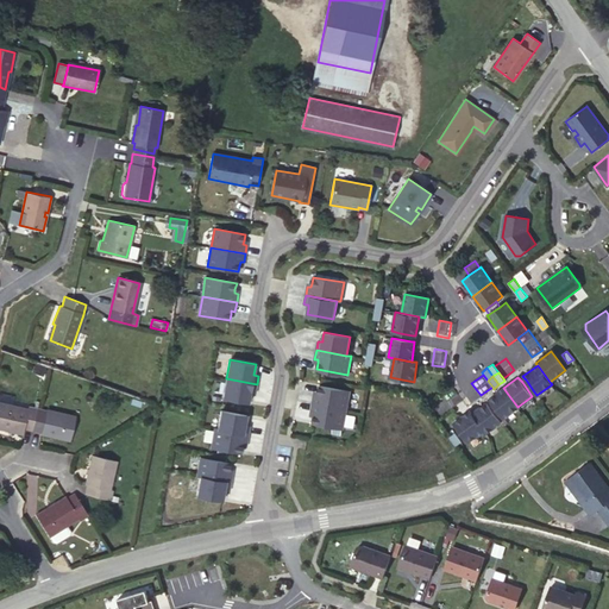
[(226,378),(223,378),(219,397),(249,402),(250,393),(255,393),(257,384),(226,378)]
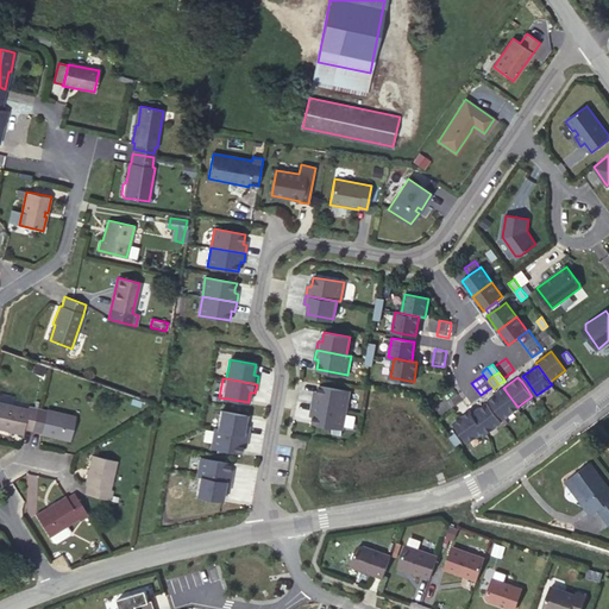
[(533,390),(526,380),(522,382),(529,393),(533,390)]
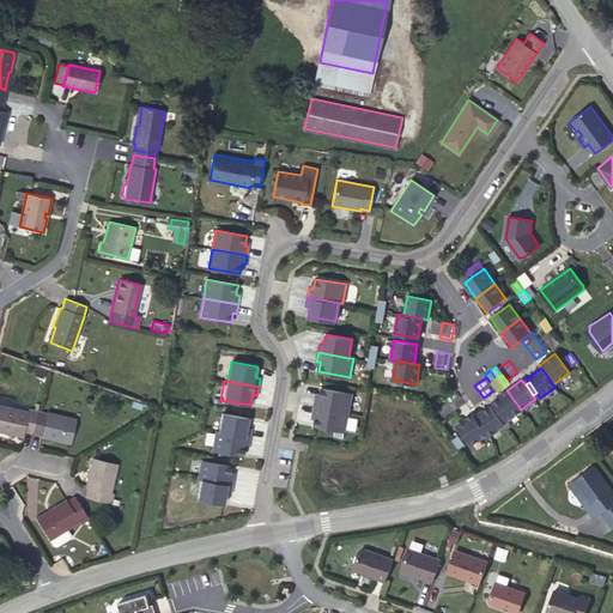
[(314,406),(349,412),(352,393),(321,388),(320,394),(319,398),(315,396),(314,406)]
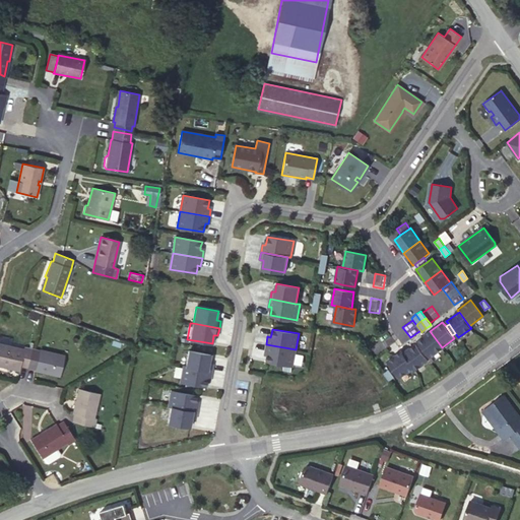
[(387,331),(378,337),(386,348),(394,342),(387,331)]
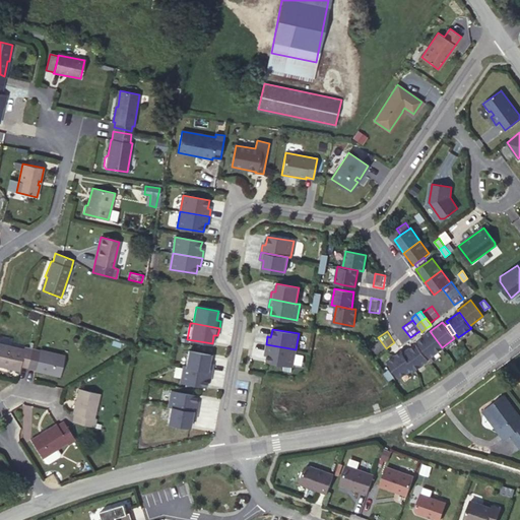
[(430,331),(417,340),(420,344),(428,353),(430,356),(442,347),(430,331)]
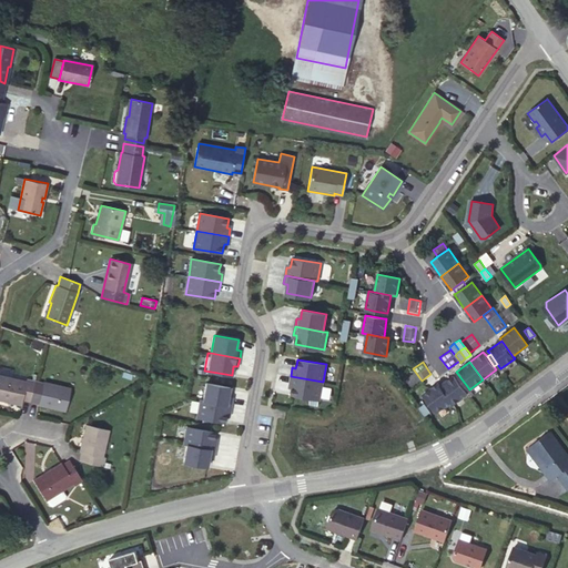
[(30,402),(34,381),(27,378),(26,381),(0,375),(0,399),(20,405),(21,399),(30,402)]
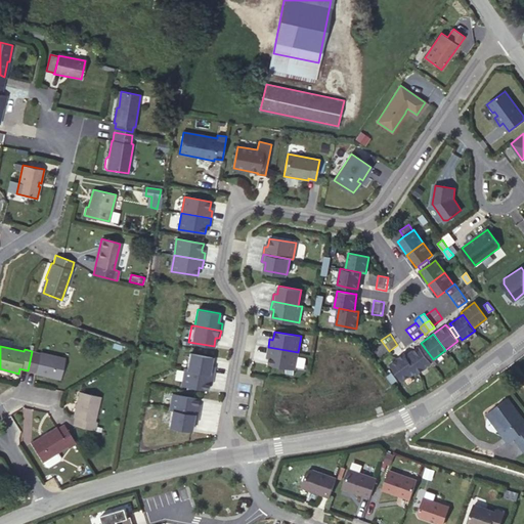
[(268,363),(295,368),(298,352),(268,347),(267,354),(270,355),(269,358),(268,363)]
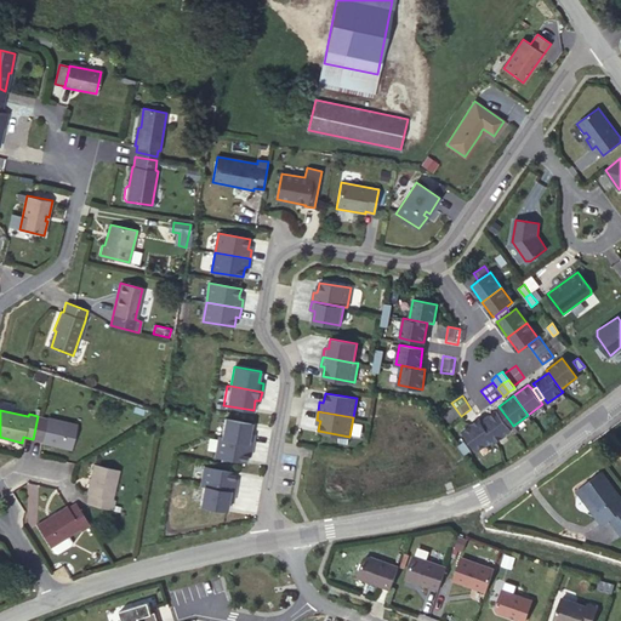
[(496,411),(480,422),(494,438),(496,442),(511,431),(506,425),(499,415),(496,411)]
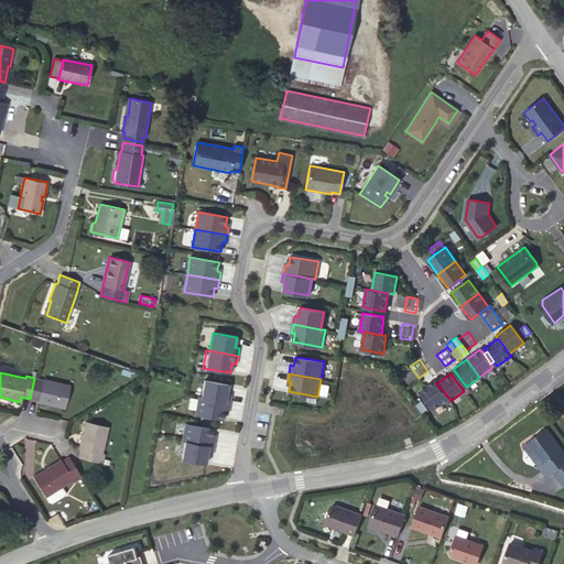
[(456,373),(453,377),(459,386),(464,383),(456,373)]
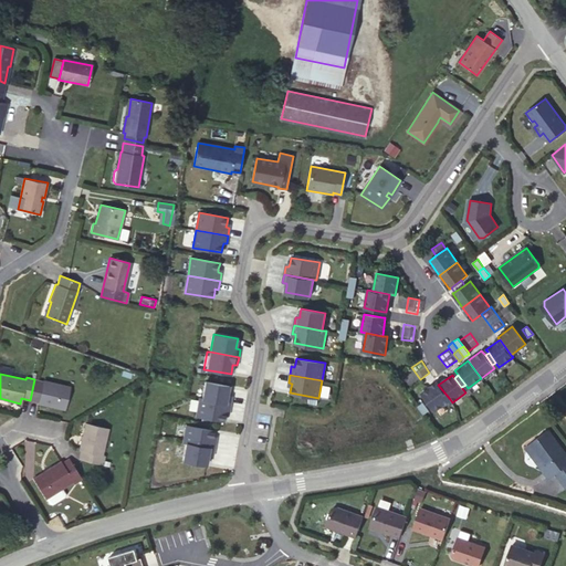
[(43,381),(34,379),(30,400),(39,402),(38,404),(64,409),(70,386),(44,379),(43,381)]
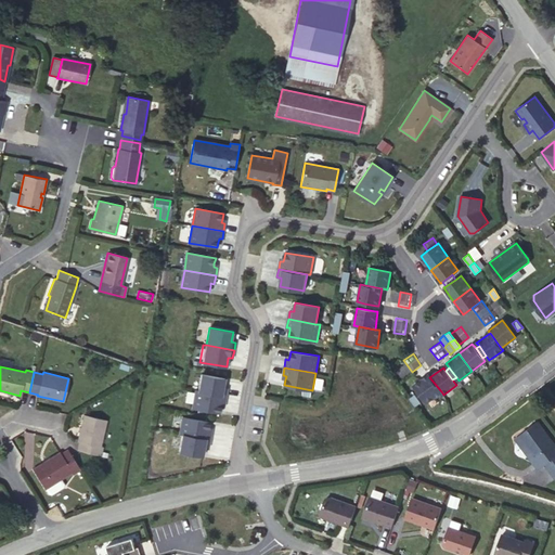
[(198,390),(227,396),(228,387),(223,387),(226,377),(202,373),(198,390)]
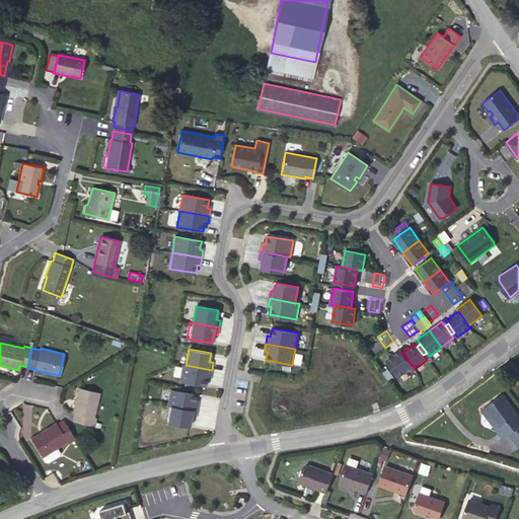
[(400,350),(387,360),(398,376),(413,366),(401,353),(400,350)]
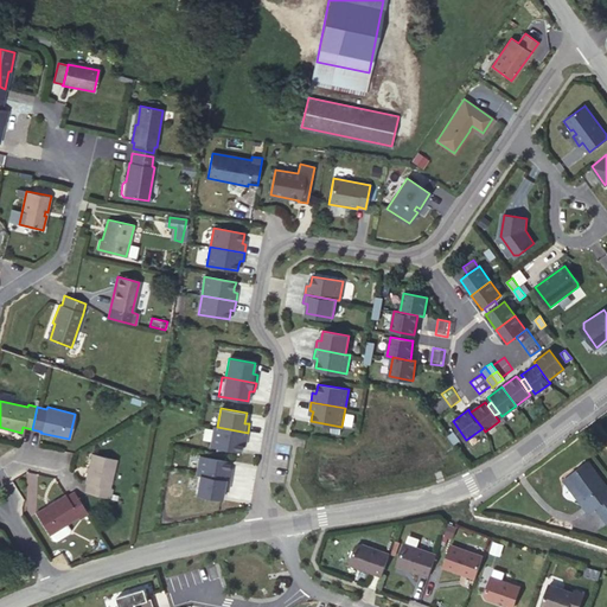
[(217,427),(213,427),(210,445),(240,451),(241,441),(246,441),(248,433),(217,427)]
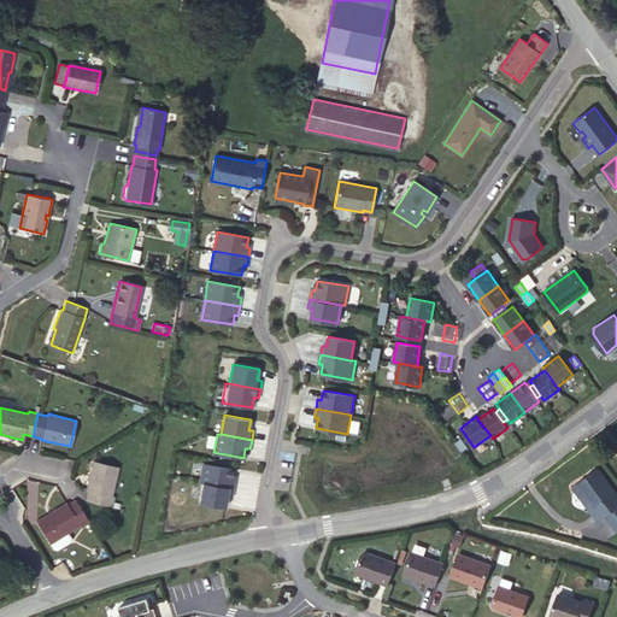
[(460,439),(454,442),(462,452),(466,447),(460,439)]
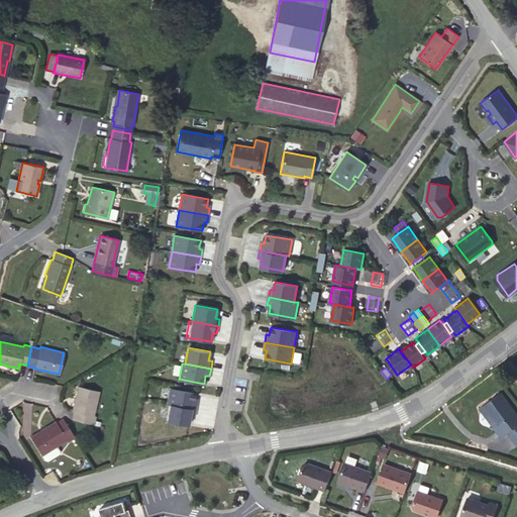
[(73,419),(94,423),(96,416),(93,416),(98,391),(79,387),(73,410),(74,411),(73,419)]
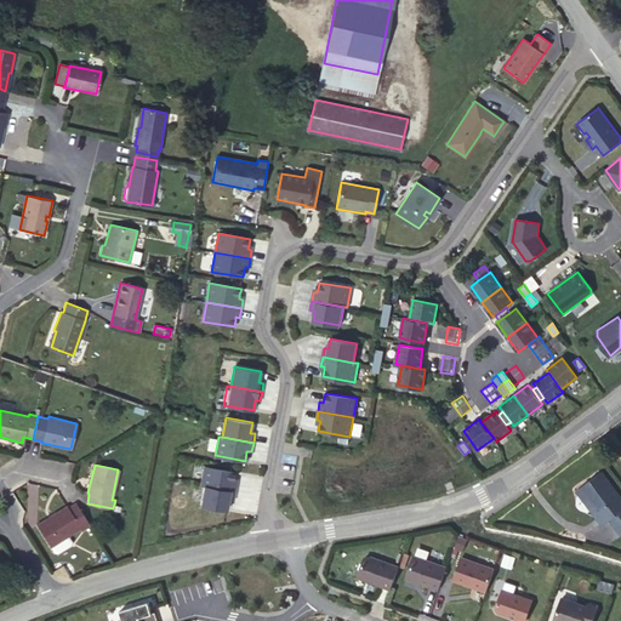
[(204,466),(200,485),(204,485),(235,491),(237,483),(232,482),(234,471),(204,466)]
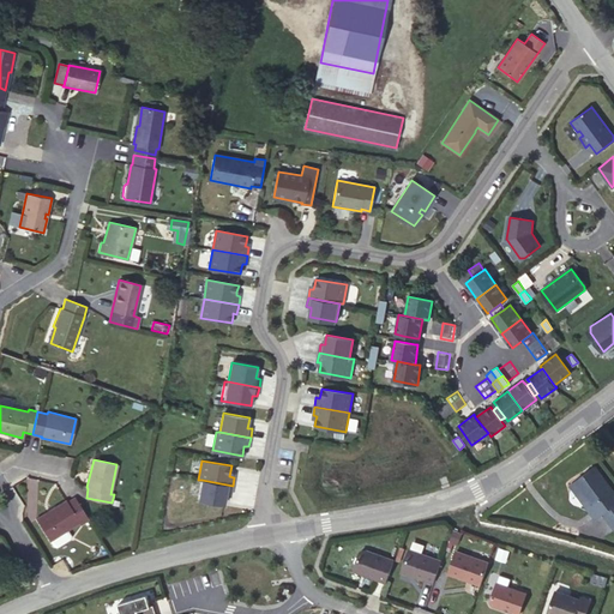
[(575,481),(601,516),(613,506),(613,492),(595,467),(575,481)]
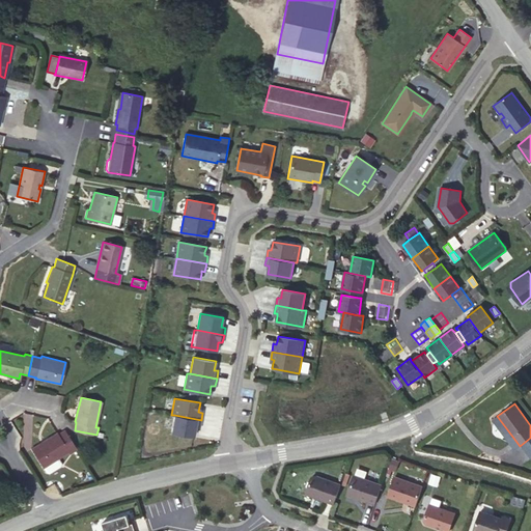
[(174,415),(171,431),(194,436),(196,427),(200,428),(201,420),(174,415)]
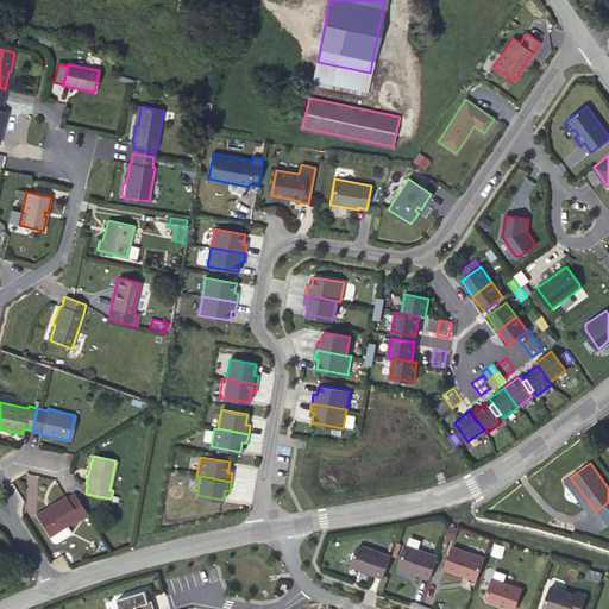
[(591,515),(596,512),(570,477),(565,481),(591,515)]
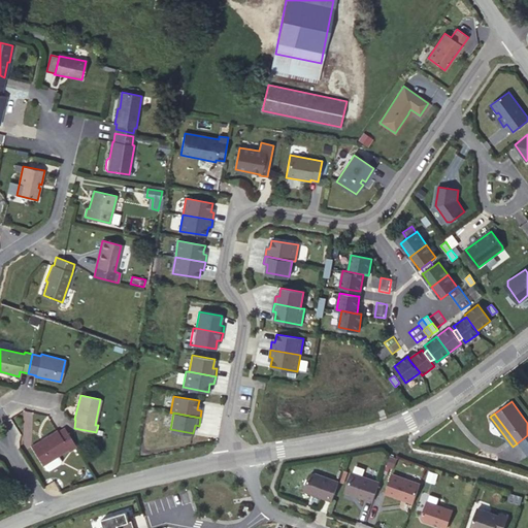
[(69,452),(76,447),(64,428),(57,432),(57,430),(31,446),(43,464),(58,456),(68,449),(69,452)]
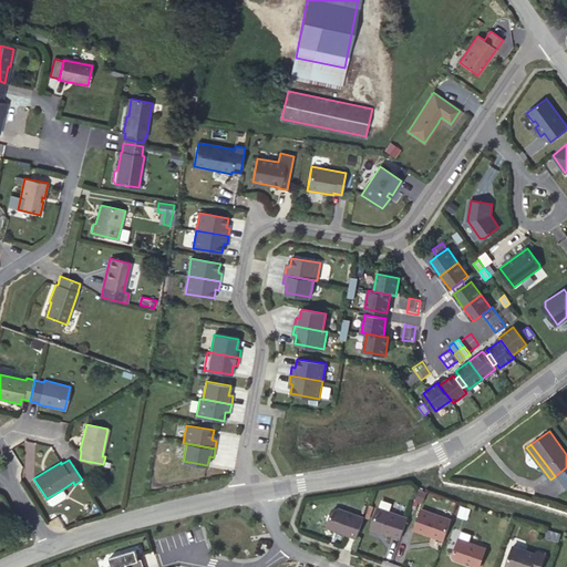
[(65,494),(62,490),(47,498),(50,504),(52,505),(65,497),(65,494)]
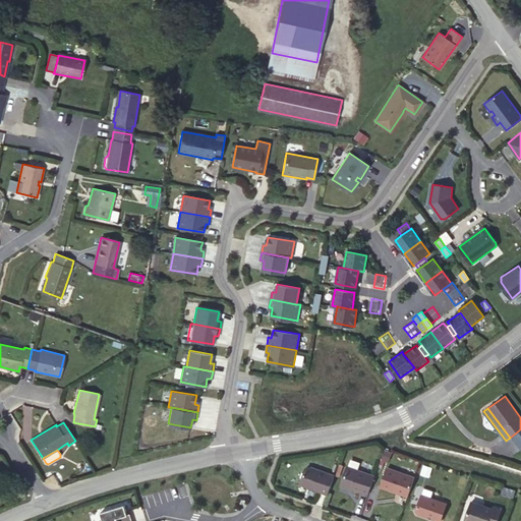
[(334,474),(306,464),(300,483),(310,486),(310,487),(320,490),(321,490),(328,493),(334,474)]
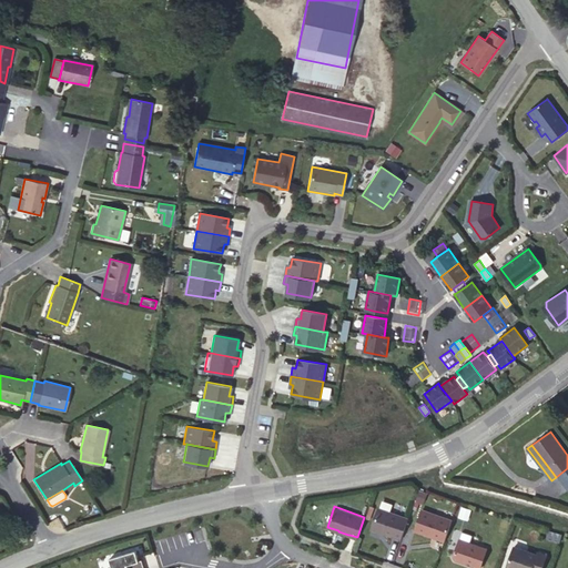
[(407,519),(378,508),(371,529),(383,533),(382,534),(393,538),(393,537),(401,539),(407,519)]
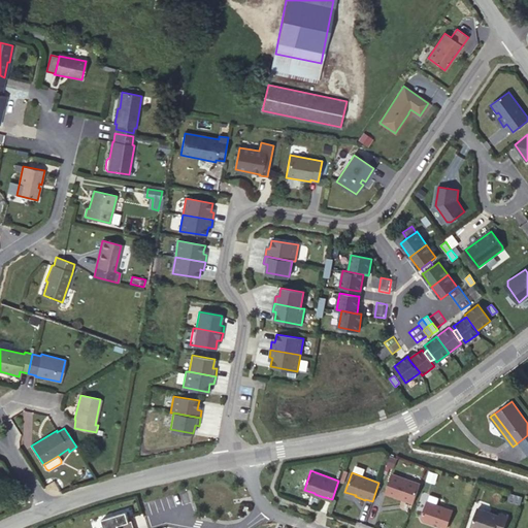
[(392,474),(386,493),(393,495),(392,496),(402,500),(402,499),(414,502),(420,484),(392,474)]
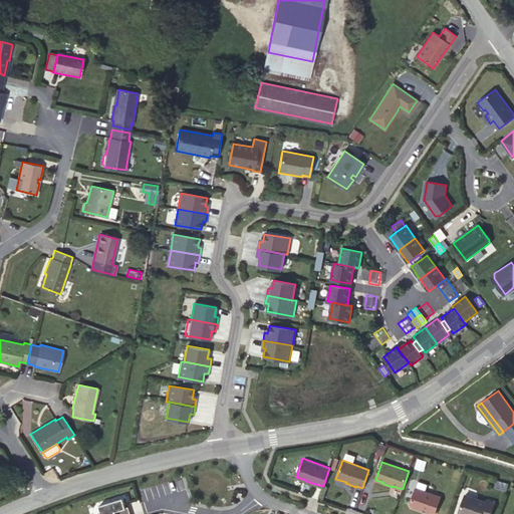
[(437,513),(443,497),(419,488),(413,504),(414,507),(435,513),(437,513)]
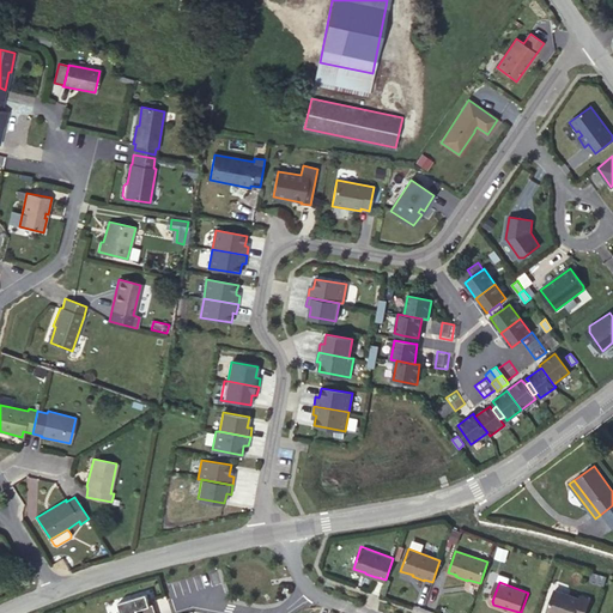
[(558,590),(550,612),(588,612),(593,600),(583,596),(582,599),(558,590)]
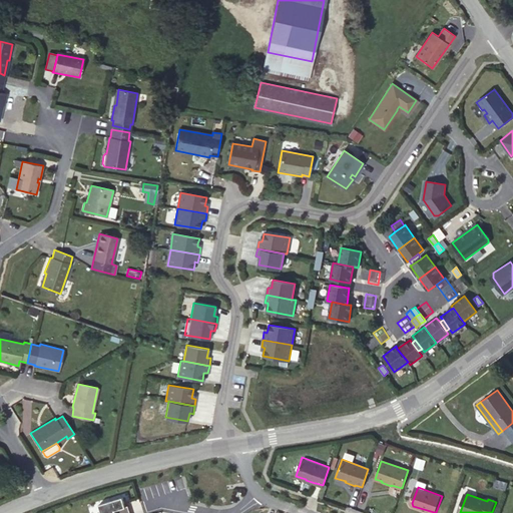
[(98,512),(128,512),(127,509),(125,510),(122,501),(97,507),(98,512)]
